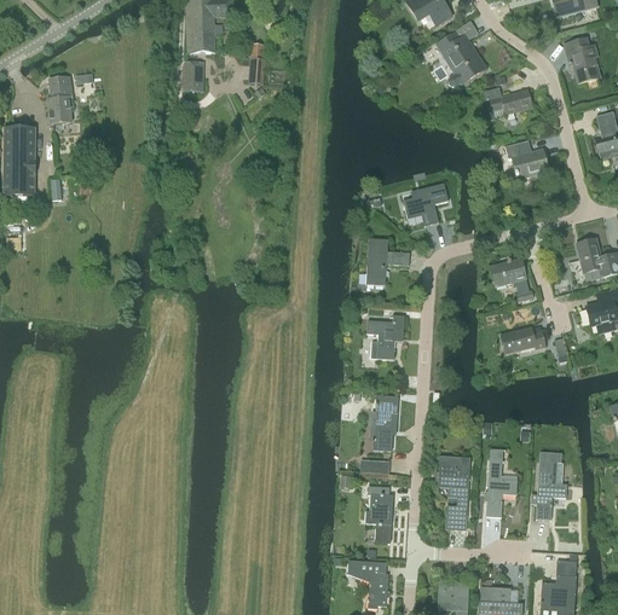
[(186,0),(188,32),(188,52),(215,51),(214,16),(234,15),(232,0),(186,0)]
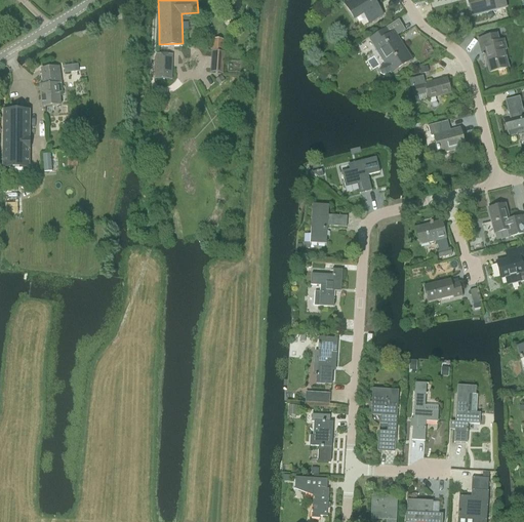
[(345,0),(355,17),(365,11),(370,21),(384,12),(375,0),(345,0)]
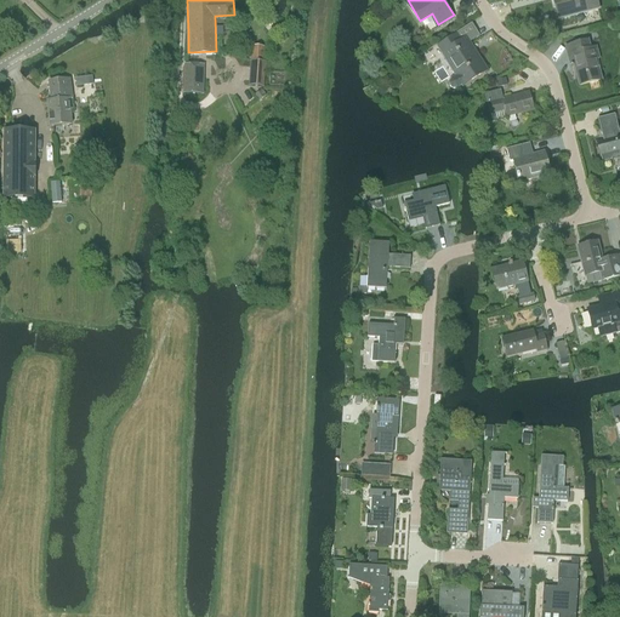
[(555,0),(559,16),(599,6),(598,0),(555,0)]
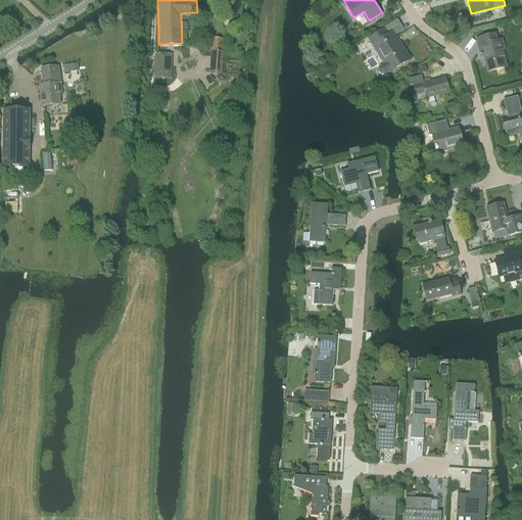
[(385,27),(370,37),(384,60),(381,63),(379,64),(379,67),(380,71),(381,73),(384,73),(387,72),(390,69),(401,62),(411,57),(393,30),(389,33),(385,27)]
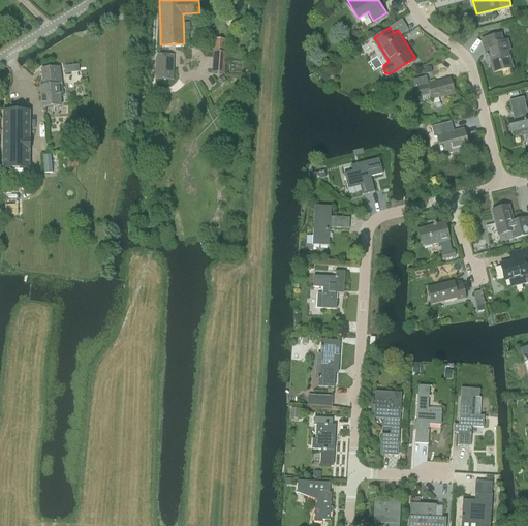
[(501,32),(483,37),(488,55),(490,54),(495,70),(513,66),(508,49),(510,49),(508,38),(503,39),(501,32)]
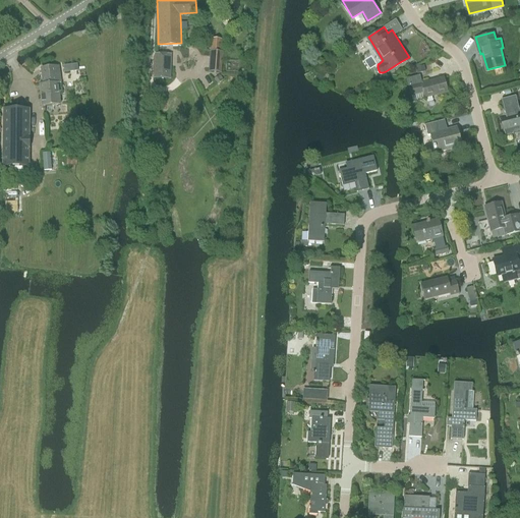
[(210,69),(222,70),(224,50),(211,49),(210,69)]
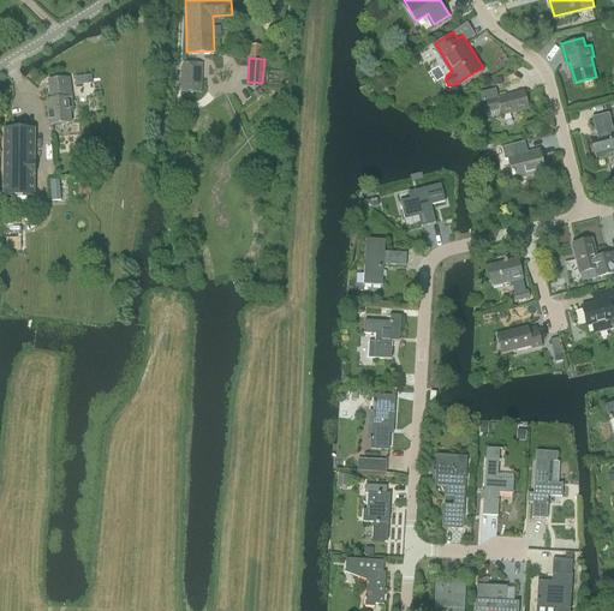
[(184,60),(183,90),(196,90),(197,61),(184,60)]
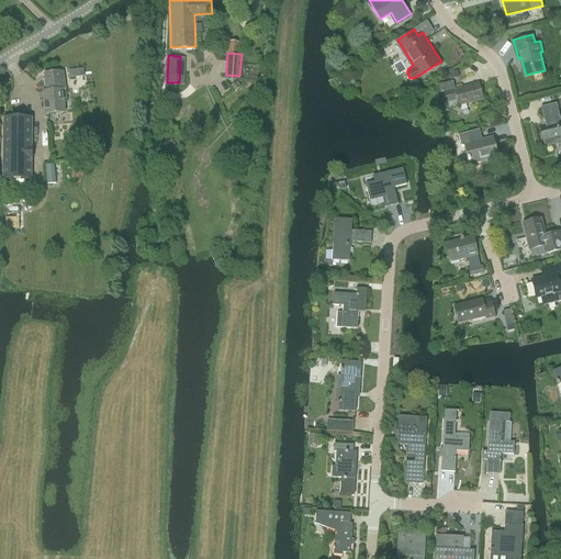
[(65,67),(45,69),(47,87),(44,88),(46,111),(66,109),(64,87),(67,87),(65,67)]
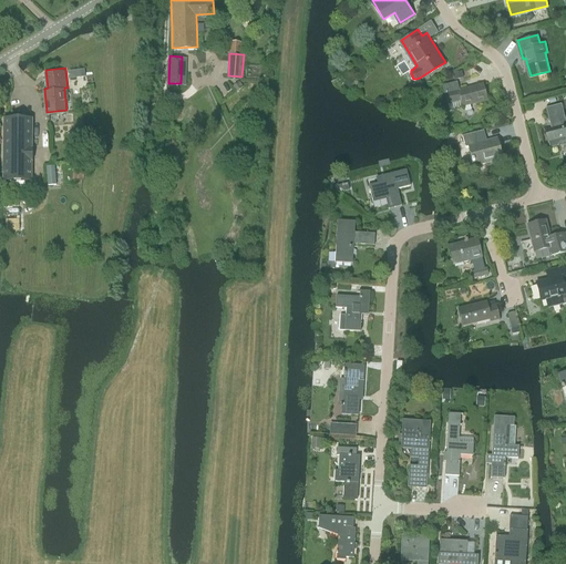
[(453,71),(454,78),(465,74),(463,68),(453,71)]
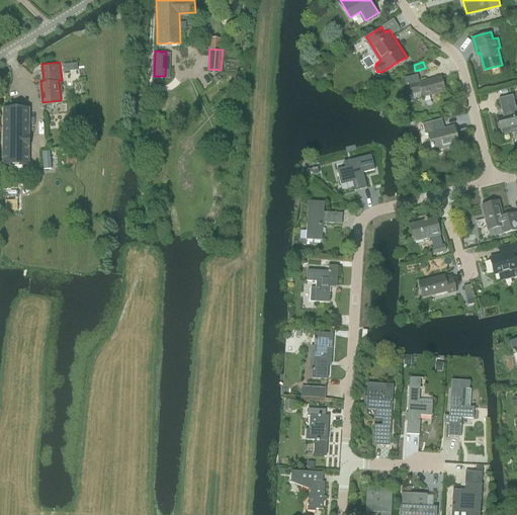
[(314,75),(321,78),(324,70),(317,67),(314,75)]
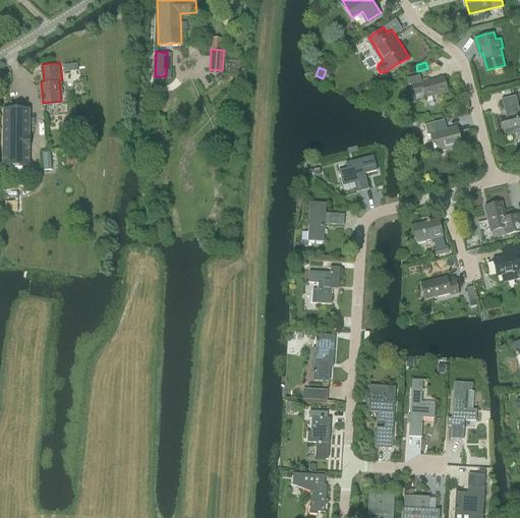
[(420,73),(408,76),(412,94),(413,99),(425,96),(448,90),(445,75),(422,81),(420,73)]
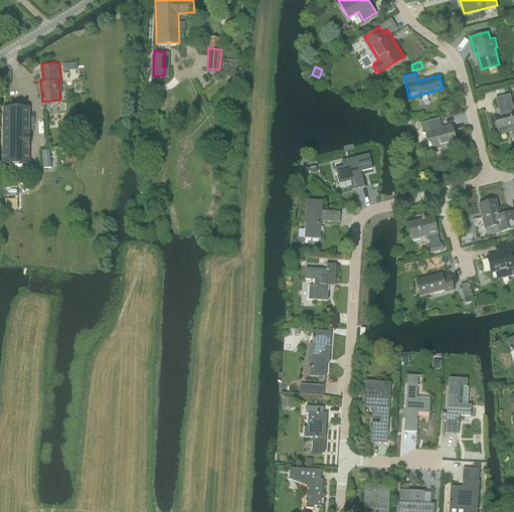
[(499,131),(500,131),(500,133),(508,131),(507,129),(513,127),(513,104),(510,93),(497,96),(501,111),(494,113),(499,131)]
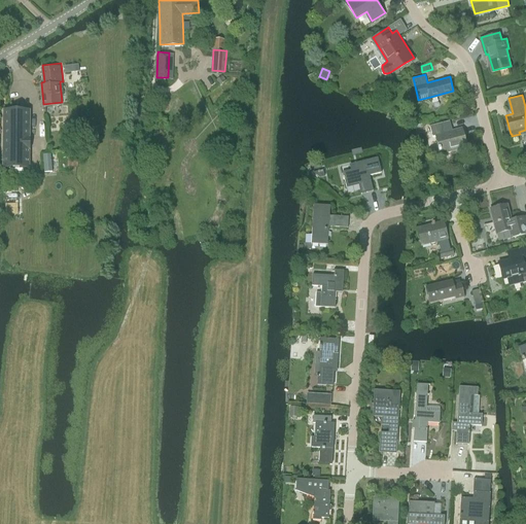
[(30,109),(4,109),(4,166),(30,167),(30,147),(30,137),(30,109)]
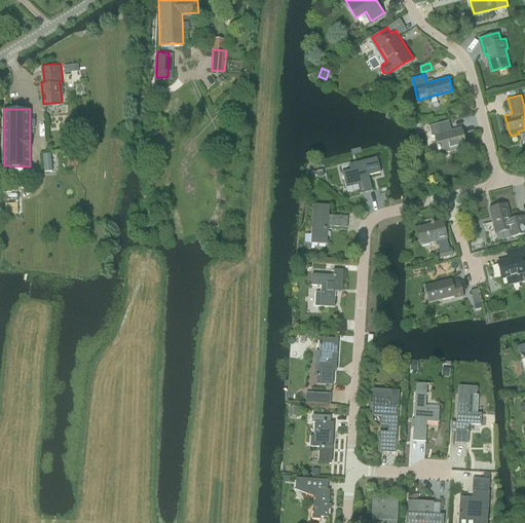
[(450,119),(430,124),(433,135),(436,134),(440,152),(456,148),(456,149),(466,146),(461,126),(452,129),(450,119)]
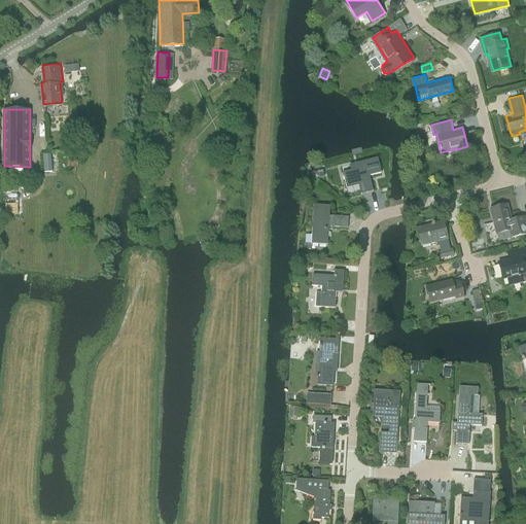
[(359,167),(344,171),(347,185),(359,182),(361,191),(374,188),(370,174),(382,171),(379,155),(358,161),(359,167)]
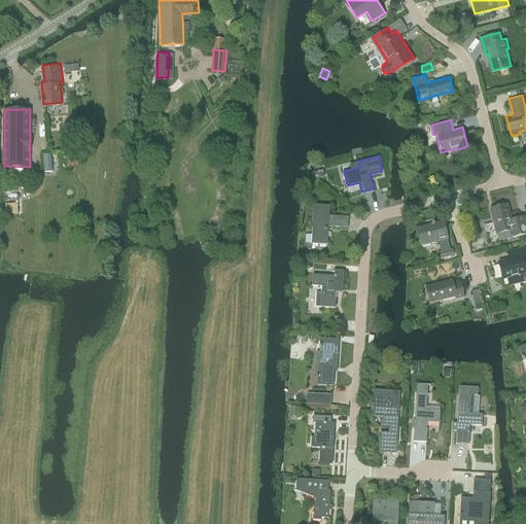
[(315,203),(312,242),(328,243),(329,224),(349,225),(349,215),(330,214),(331,204),(315,203)]
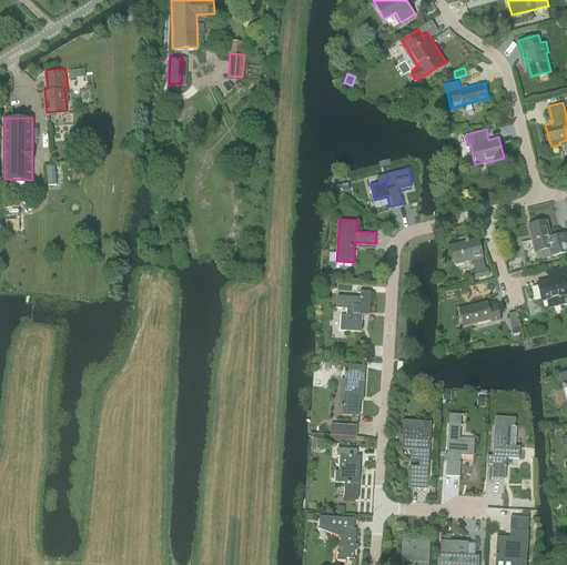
[(552,254),(566,251),(566,240),(564,241),(563,233),(552,235),(547,219),(533,222),(534,228),(530,229),(536,250),(549,246),(552,254)]
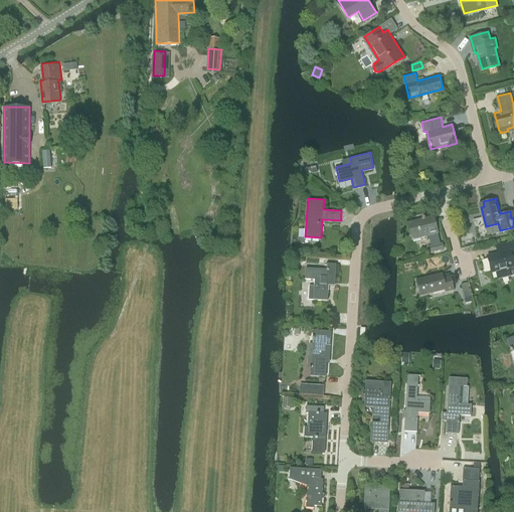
[(413,238),(427,235),(430,244),(432,250),(445,247),(443,241),(441,241),(434,214),(408,220),(413,238)]
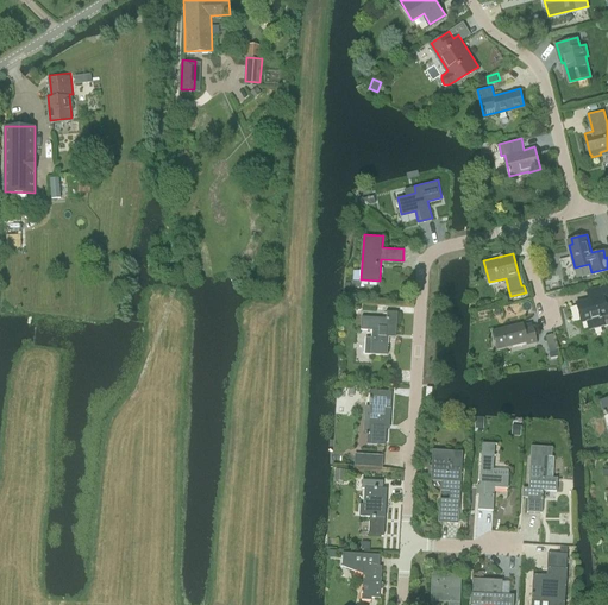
[(599,296),(577,302),(582,320),(589,319),(591,328),(605,325),(607,323),(607,304),(607,283),(596,287),(599,296)]
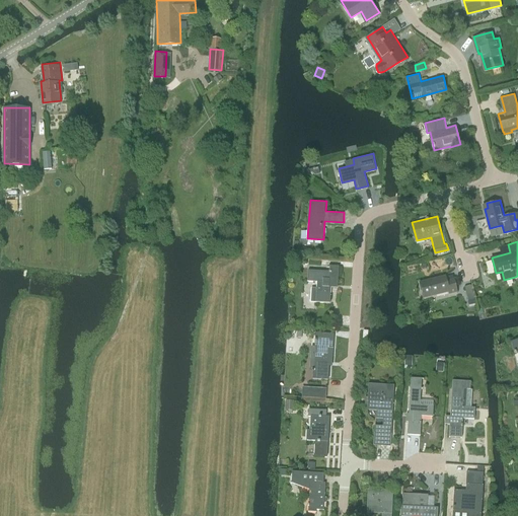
[(317,280),(317,286),(312,286),(311,300),(330,301),(331,282),(339,282),(340,265),(330,265),(329,270),(308,269),(308,280),(317,280)]
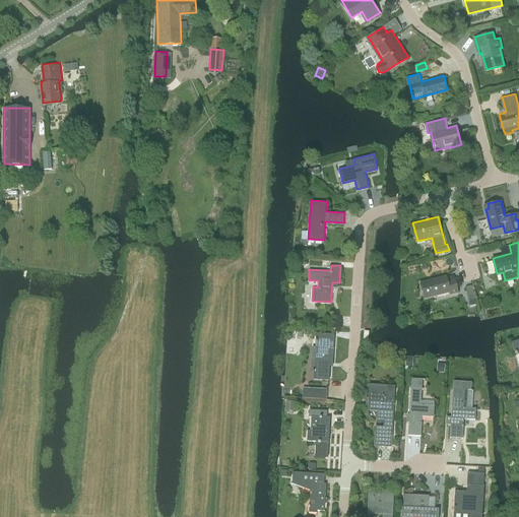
[(447,275),(420,281),(425,297),(450,291),(450,293),(458,291),(455,277),(448,280),(447,275)]
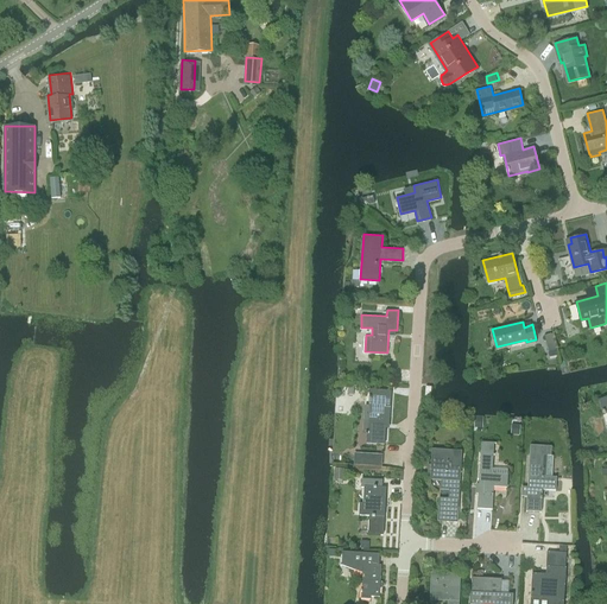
[(556,348),(552,332),(545,334),(549,350),(556,348)]
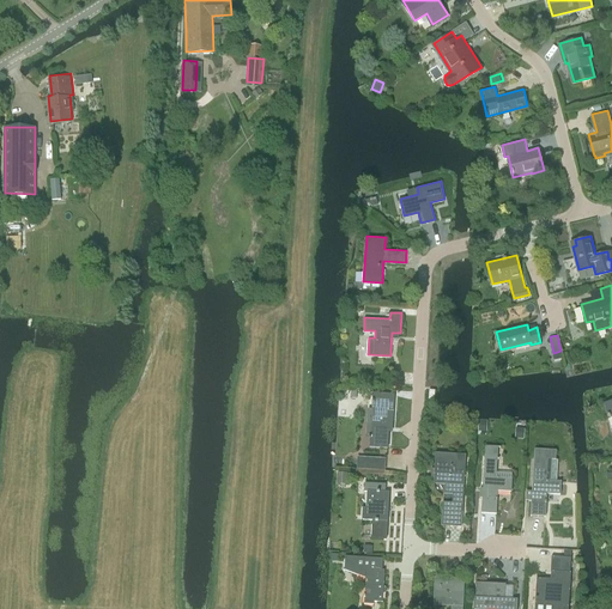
[(368,408),(367,433),(371,433),(370,444),(381,445),(388,445),(389,430),(389,424),(393,424),(394,399),(395,393),(374,391),(373,397),(373,409),(368,408)]
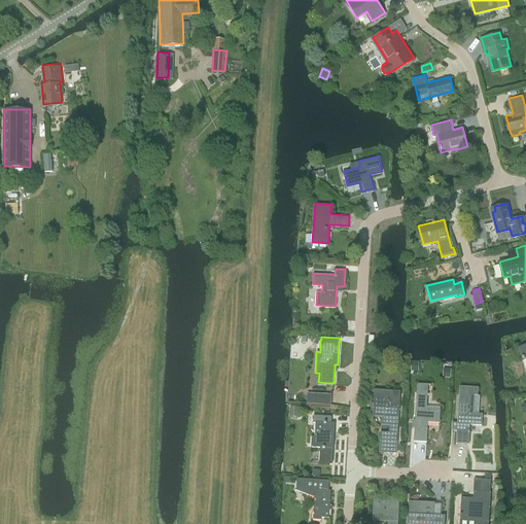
[(418,382),(414,440),(427,441),(428,421),(440,421),(441,410),(427,409),(429,382),(418,382)]
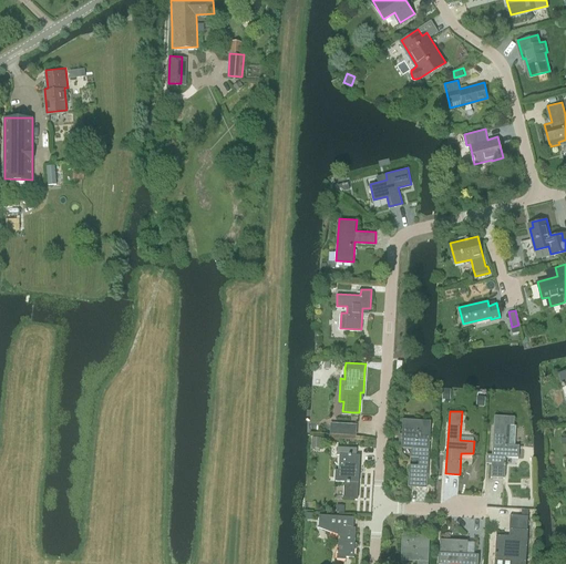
[(495,413),(491,475),(505,477),(506,455),(518,457),(520,443),(516,443),(517,424),(515,423),(515,414),(495,413)]
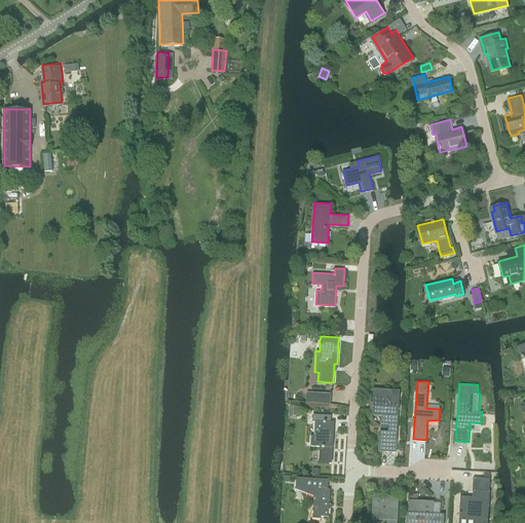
[(380,430),(380,437),(379,449),(397,450),(400,388),(374,387),(373,413),(382,414),(382,421),(389,421),(388,430),(380,430)]
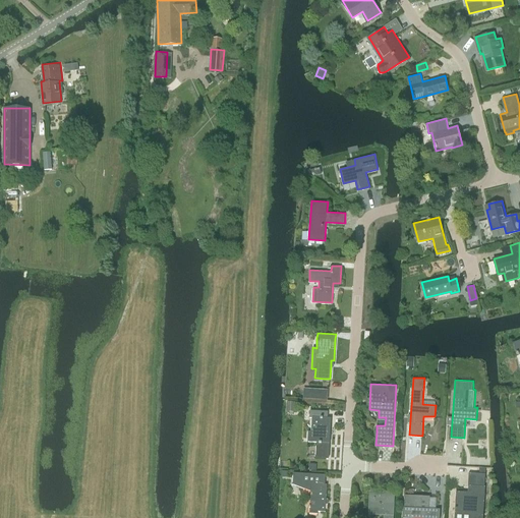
[(287,408),(295,409),(295,400),(287,399),(287,408)]
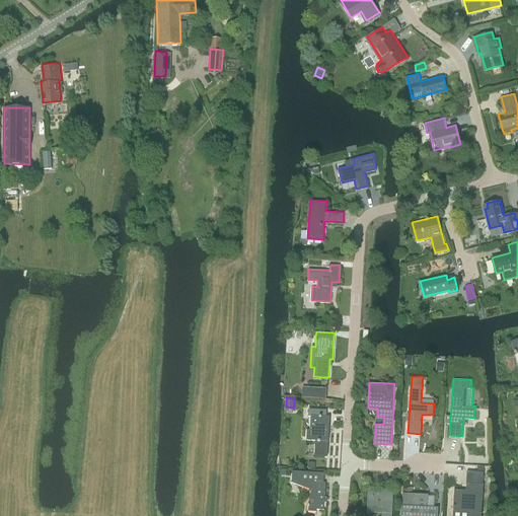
[(307,438),(315,439),(314,454),(327,455),(330,415),(326,415),(327,409),(309,408),(309,414),(311,415),(310,429),(307,428),(307,438)]
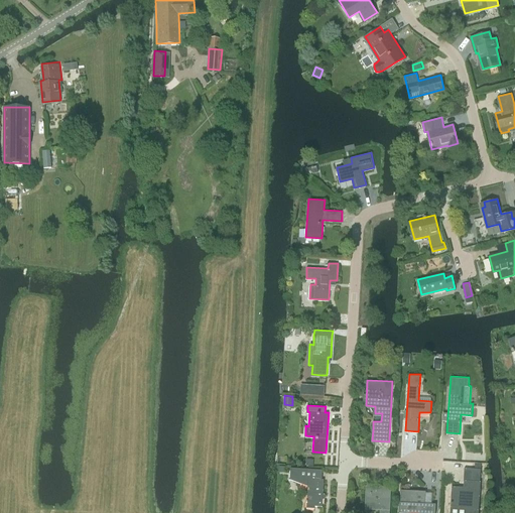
[(322,478),(323,472),(323,469),(290,467),(290,478),(308,485),(306,507),(314,507),(315,505),(323,505),(324,478),(322,478)]
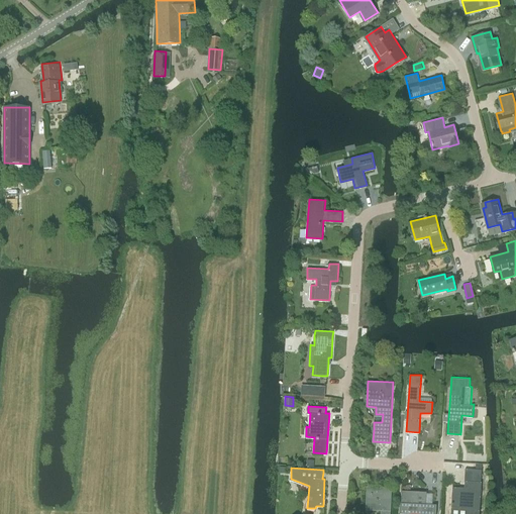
[(453,486),(451,508),(468,509),(467,513),(479,513),(480,510),(482,482),(481,481),(482,469),(466,468),(465,481),(466,481),(465,487),(453,486)]
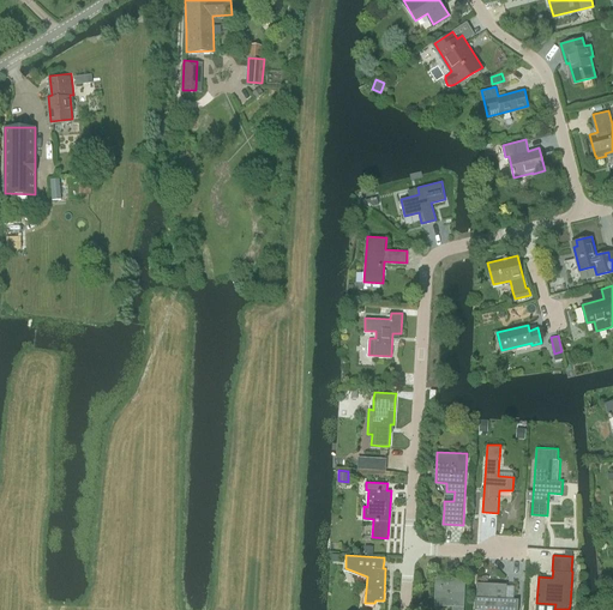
[(436,577),(434,604),(452,605),(451,609),(463,609),(466,578),(436,577)]
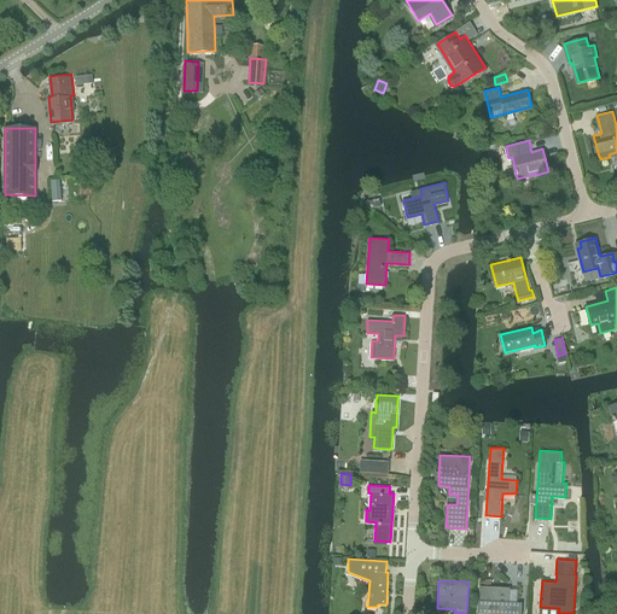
[(521,613),(522,613),(522,602),(510,602),(511,586),(481,585),(479,612),(502,613),(521,613)]
